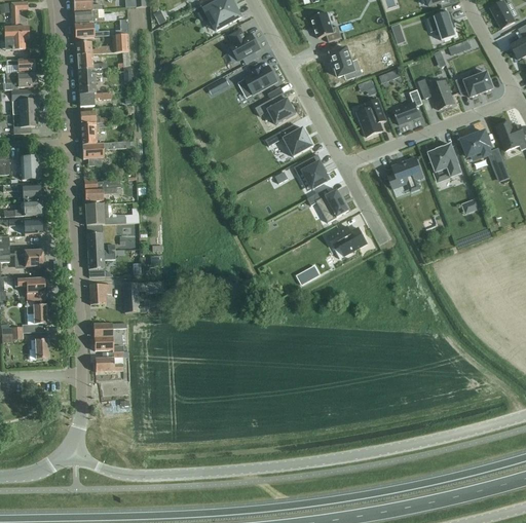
[(72,0),(74,10),(102,8),(102,3),(91,3),(90,0),(72,0)]
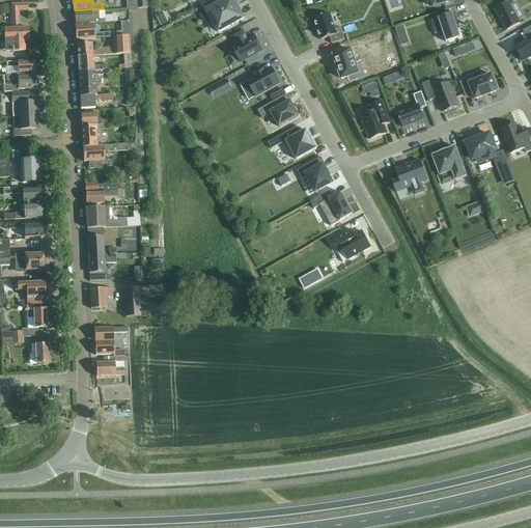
[(221,0),(206,8),(219,30),(244,16),(240,8),(241,7),(240,6),(239,6),(236,3),(238,3),(236,1),(236,2),(234,0),(221,0)]
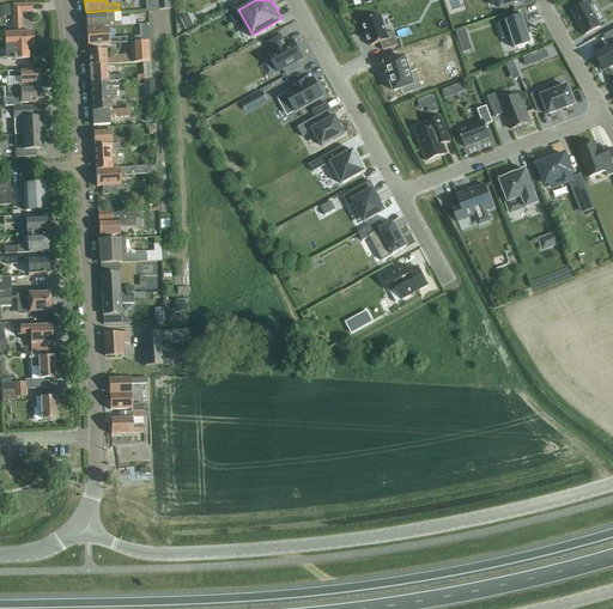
[(588,0),(572,8),(584,32),(600,24),(588,0)]
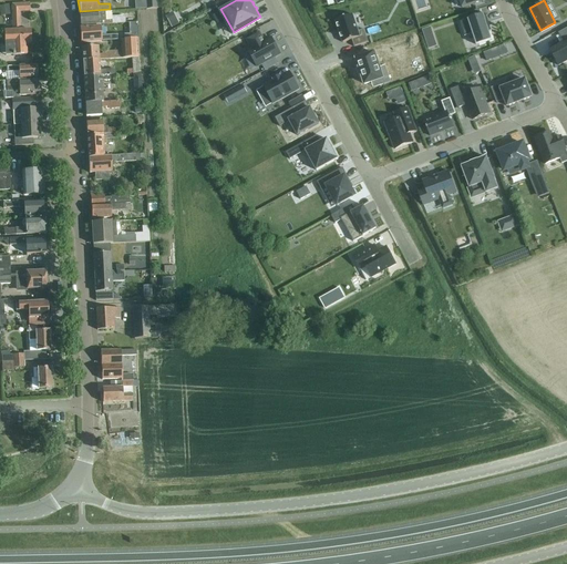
[(13,28),(4,28),(4,41),(16,41),(16,52),(27,52),(26,40),(31,40),(30,27),(20,28),(19,9),(29,9),(29,1),(11,2),(13,28)]
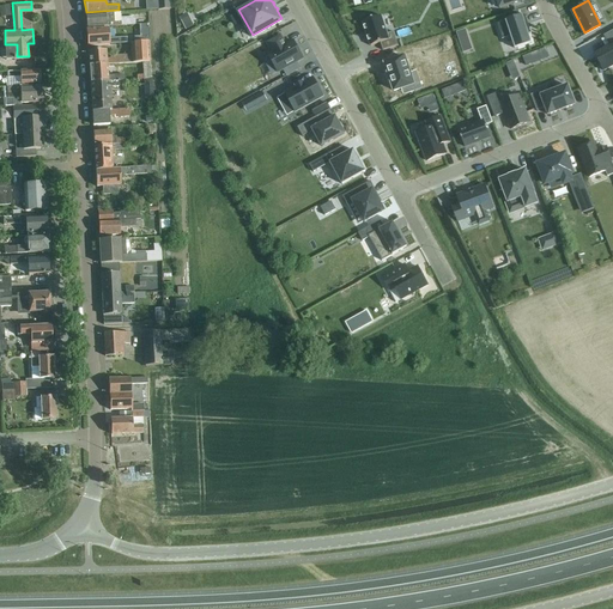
[(10,2),(0,4),(0,8),(1,14),(11,13),(10,2)]
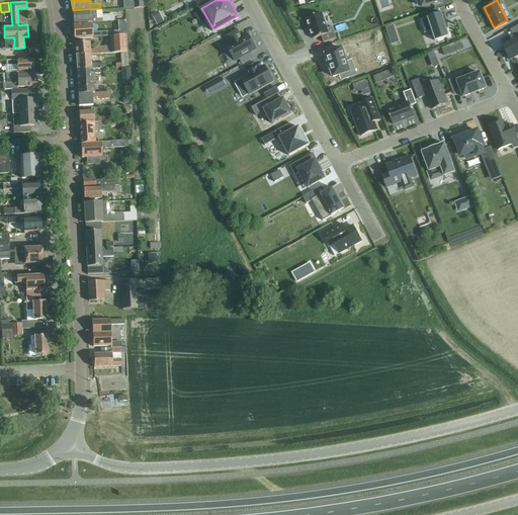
[(100,8),(73,10),(73,13),(73,21),(114,18),(113,12),(102,13),(101,8),(100,8)]
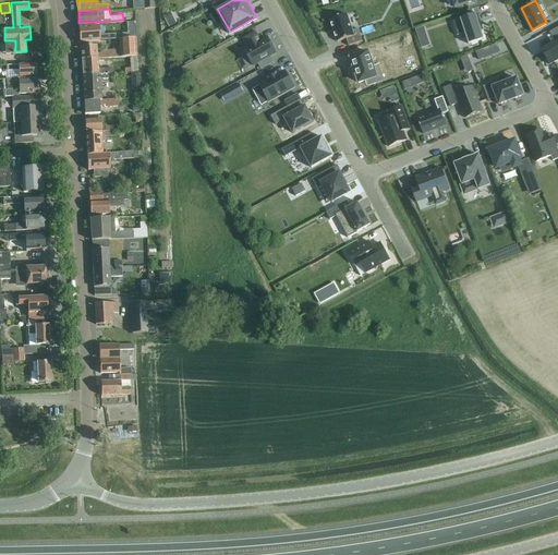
[(478,11),(452,20),(458,33),(465,31),(469,41),(484,37),(482,28),(484,27),(482,23),(478,11)]
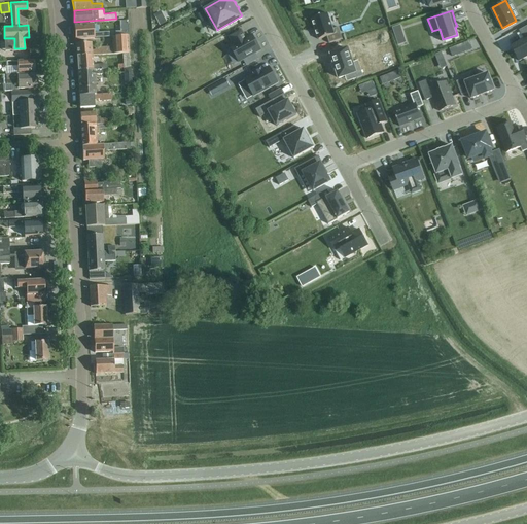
[(328,11),(312,16),(319,37),(327,34),(329,41),(342,37),(339,25),(332,27),(328,11)]
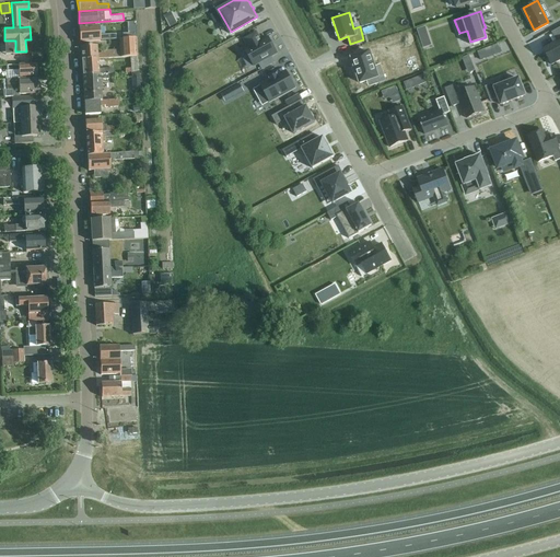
[(174,15),(166,20),(170,24),(177,21),(174,15)]
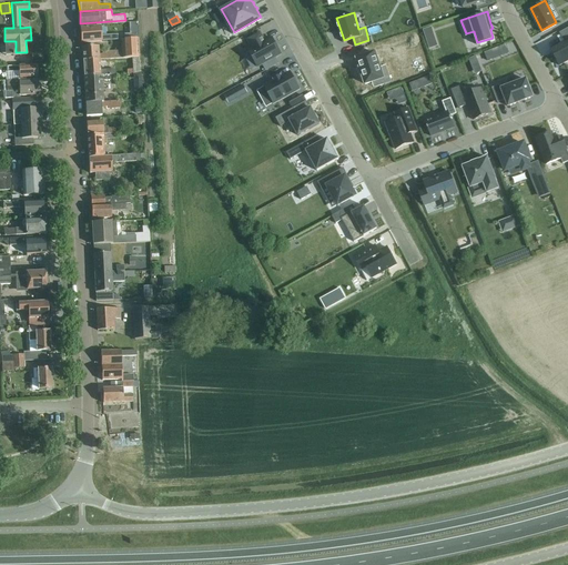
[(100,23),(80,26),(81,40),(118,38),(118,32),(101,33),(100,23)]
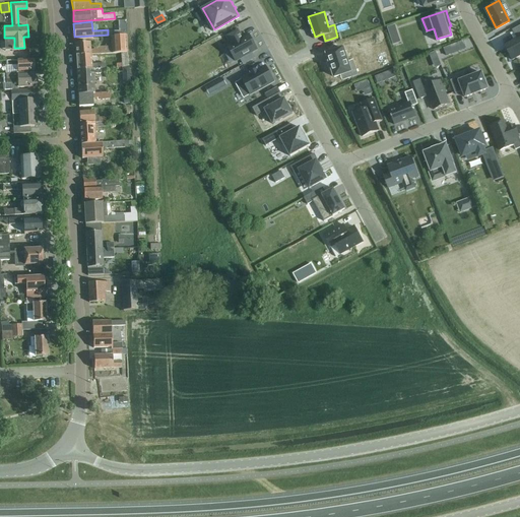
[(395,23),(387,25),(390,36),(398,34),(395,23)]
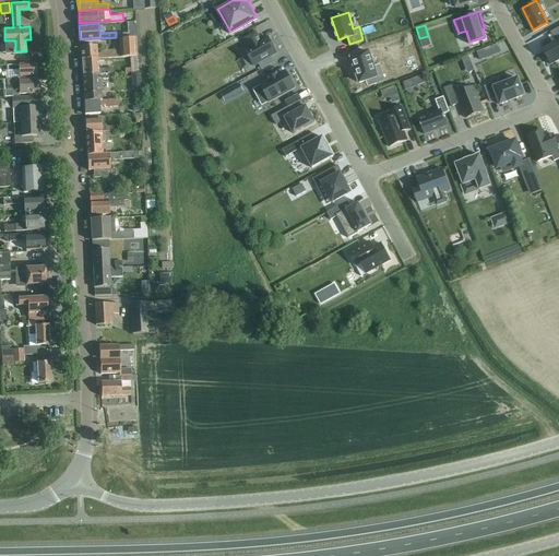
[(556,38),(542,46),(550,62),(558,57),(558,25),(551,30),(556,38)]
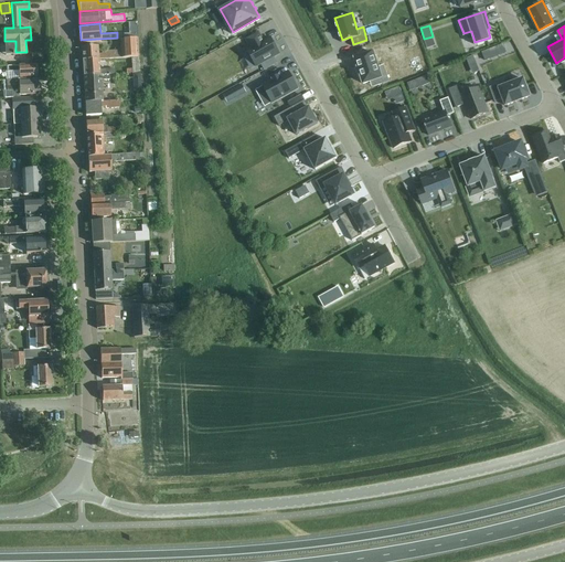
[(256,64),(279,51),(270,35),(263,40),(260,35),(262,35),(258,30),(246,36),(251,45),(247,48),(256,64)]
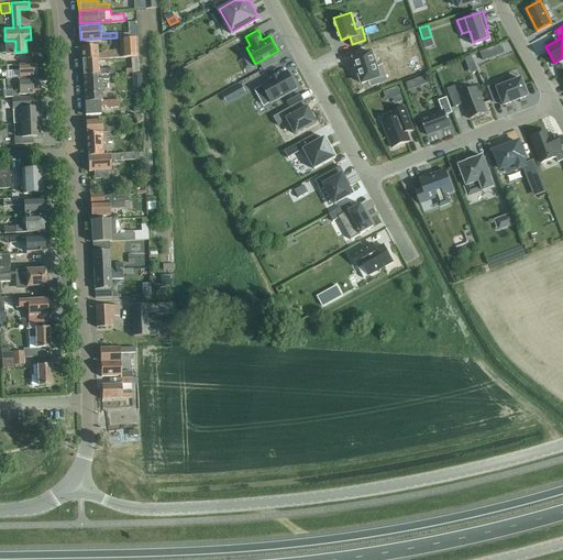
[(101,50),(101,52),(98,52),(97,43),(81,44),(81,57),(98,57),(121,55),(131,55),(138,54),(136,36),(125,36),(120,36),(120,37),(121,48),(101,50)]
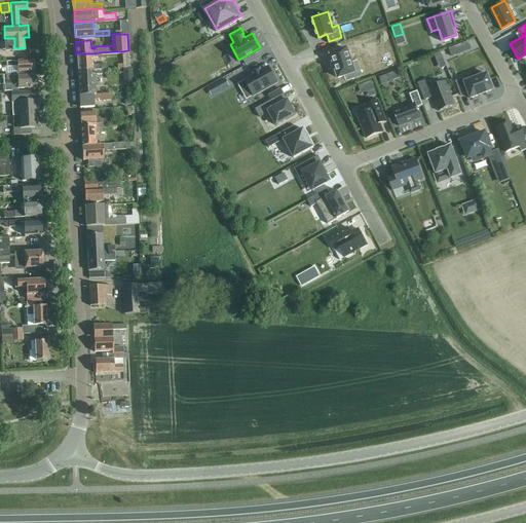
[(347,46),(331,52),(333,60),(333,61),(335,68),(336,69),(338,76),(344,74),(354,71),(355,76),(362,74),(358,59),(351,61),(347,46)]
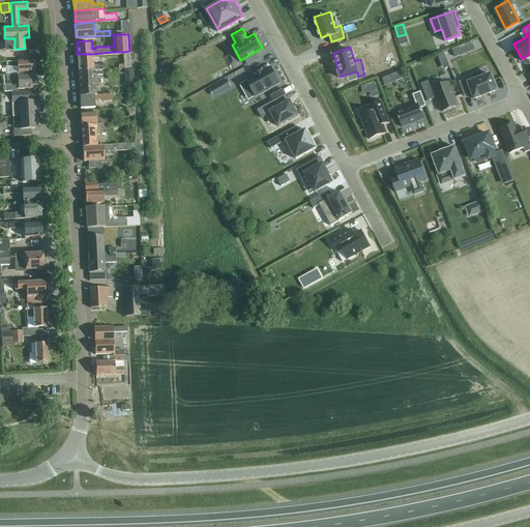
[(446,49),(440,51),(445,63),(450,61),(446,49)]
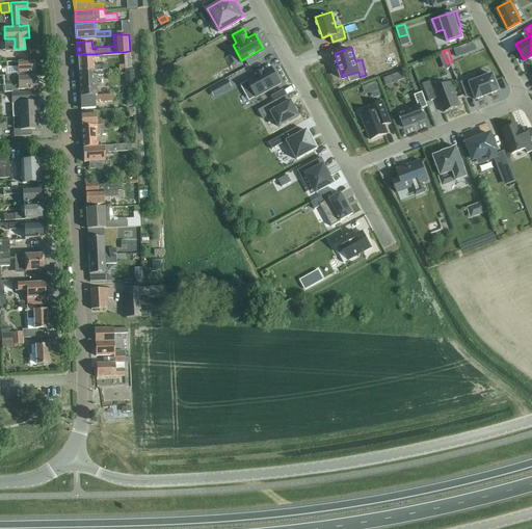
[(94,63),(92,54),(77,54),(78,70),(95,69),(102,68),(107,68),(107,62),(94,63)]
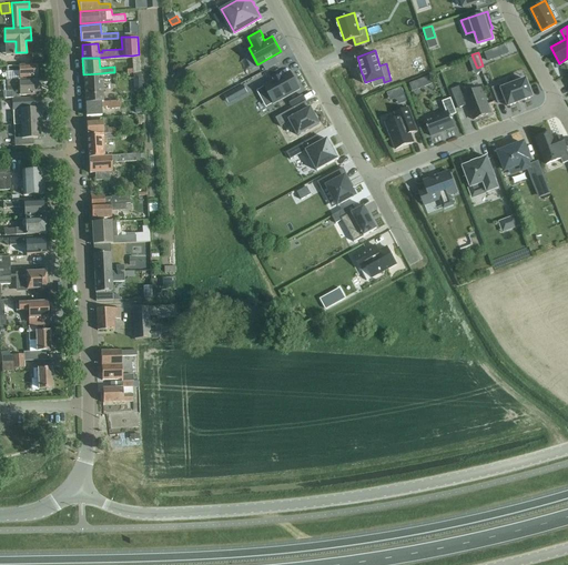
[(452,64),(454,74),(472,69),(469,60),(452,64)]
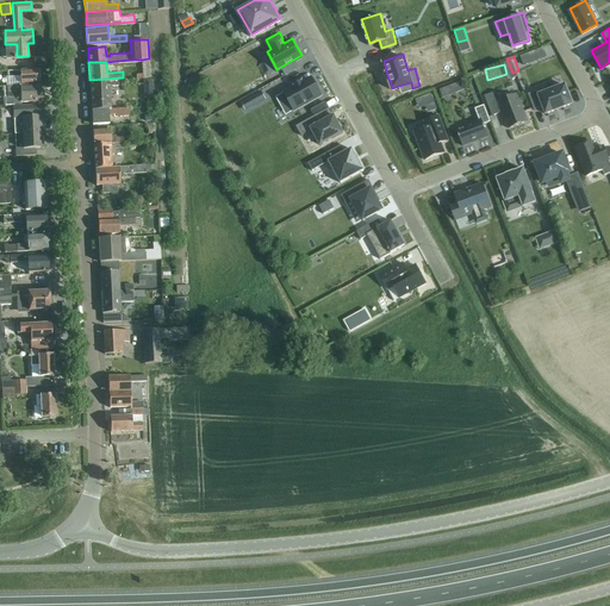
[(22,81),(39,80),(39,67),(7,69),(7,74),(20,74),(22,81)]
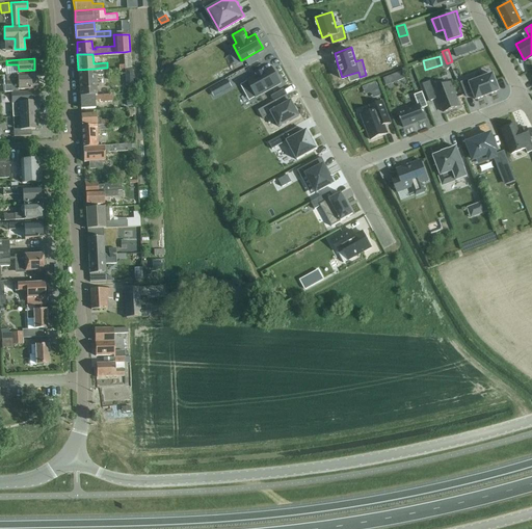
[(281,81),(271,64),(264,70),(263,69),(257,72),(257,73),(240,82),(243,87),(250,84),(257,95),(281,81)]
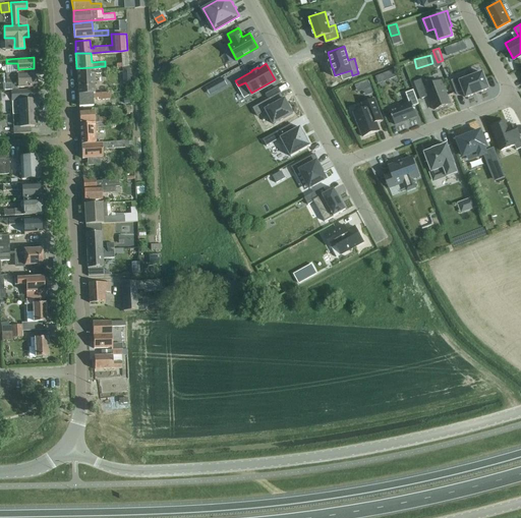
[(101,71),(100,66),(93,67),(76,68),(78,93),(95,92),(94,71),(101,71)]
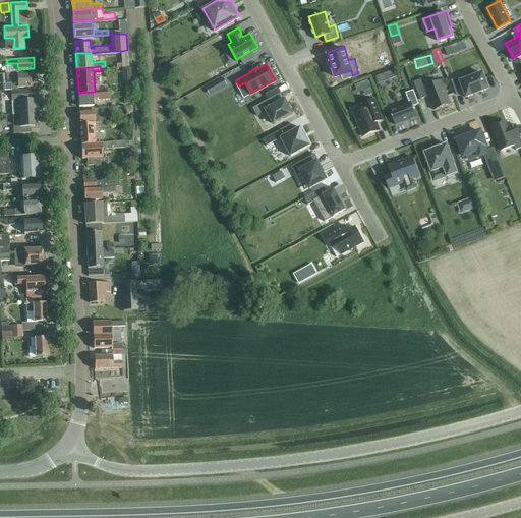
[(35,84),(35,70),(6,72),(6,81),(4,81),(4,89),(18,88),(18,85),(35,84)]
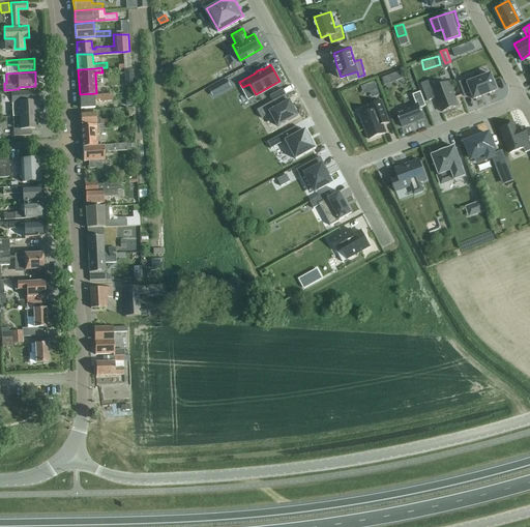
[(467,77),(459,80),(465,93),(472,91),(474,97),(482,94),(489,91),(497,88),(491,71),(469,81),(467,77)]
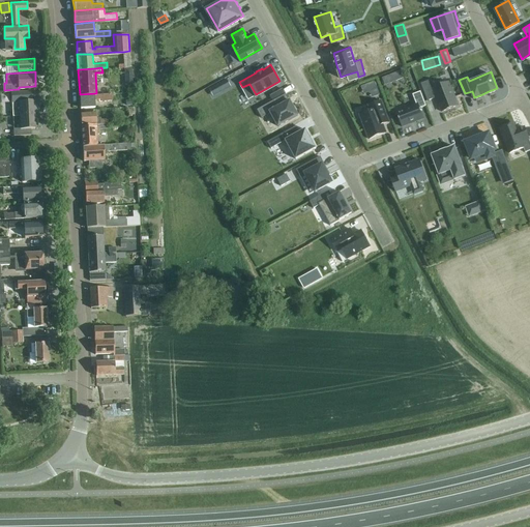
[(389,74),(382,76),(385,83),(392,81),(389,74)]
